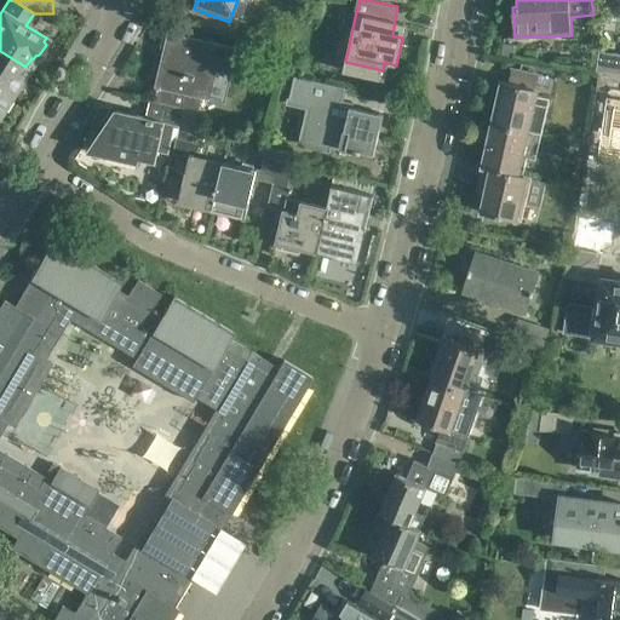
[(164,61),(154,102),(183,108),(200,112),(202,98),(225,103),(237,47),(168,32),(164,49),(168,50),(166,61),(164,61)]
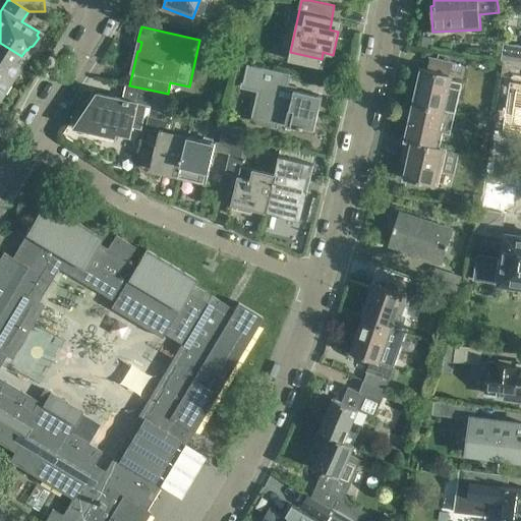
[(432,38),(423,36),(421,45),(431,47),(432,38)]
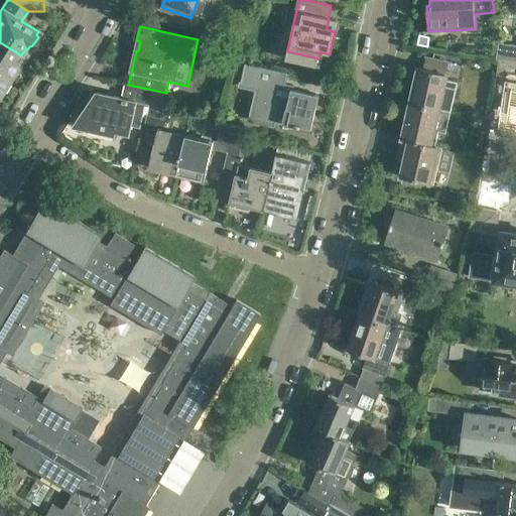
[(235,58),(238,43),(230,41),(227,56),(235,58)]
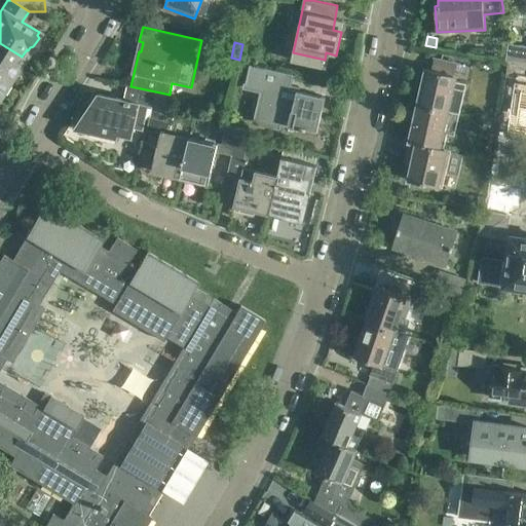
[(525,45),(509,42),(505,60),(525,62),(525,45)]
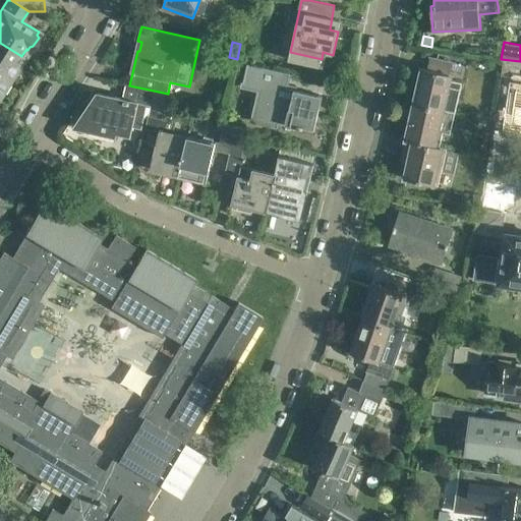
[(0,72),(8,78),(9,76),(12,75),(17,67),(16,64),(21,56),(0,43),(0,72)]
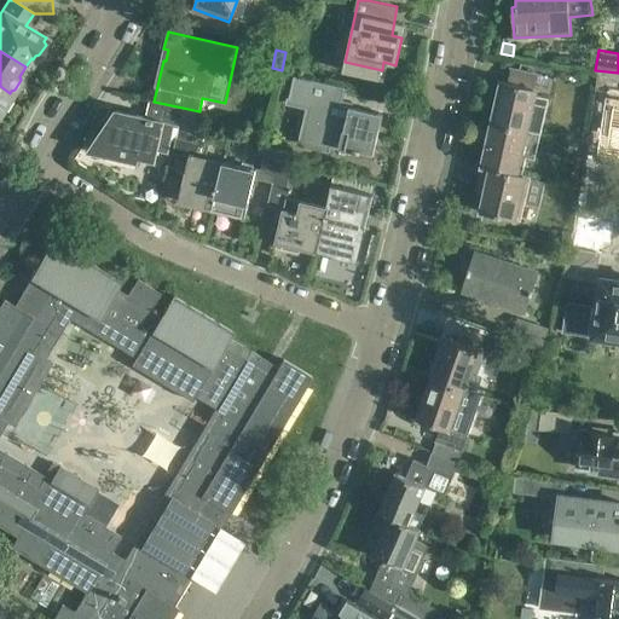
[(502,80),(492,122),(541,132),(549,97),(536,94),(537,88),(536,88),(538,74),(512,68),(509,82),(502,80)]
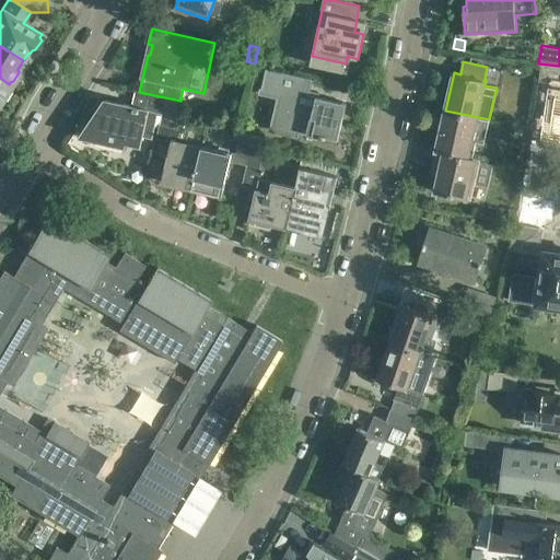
[(339,139),(347,103),(308,94),(313,78),(267,67),(261,90),(275,93),(276,85),(282,88),(281,95),(273,128),(296,133),(298,129),(321,135),(321,137),(327,139),(328,137),(339,139)]
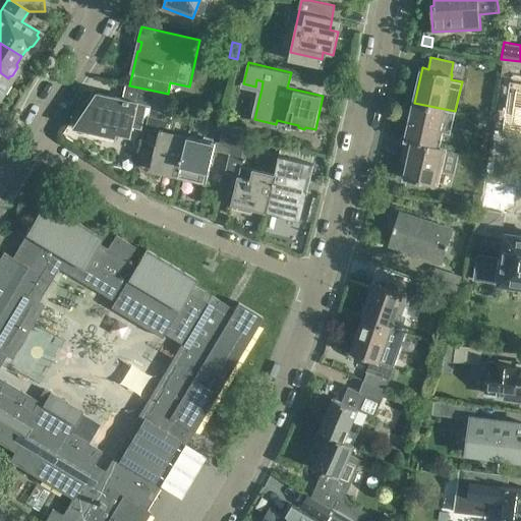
[(125,84),(121,98),(98,93),(74,126),(116,135),(117,132),(130,135),(132,127),(141,129),(146,109),(150,111),(154,91),(129,85),(125,84)]
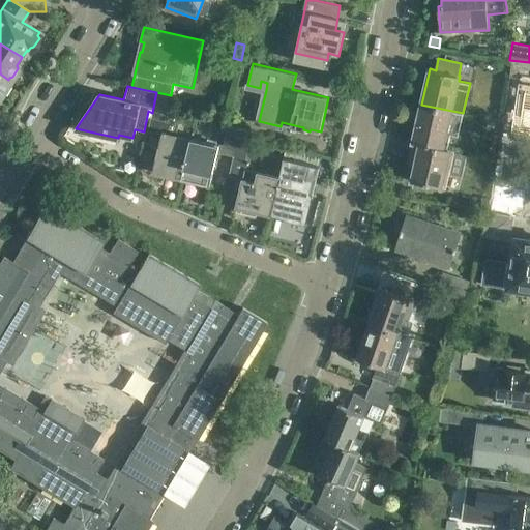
[(529,90),(525,90),(519,129),(529,131),(529,134),(529,90)]
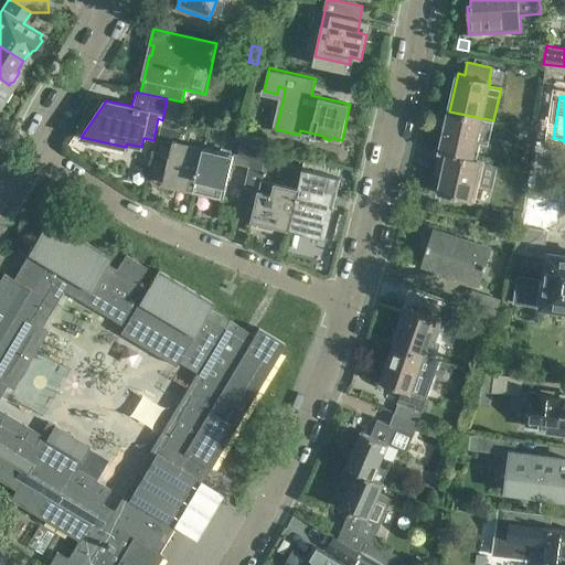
[(167,98),(162,120),(161,128),(178,131),(184,102),(182,102),(167,98)]
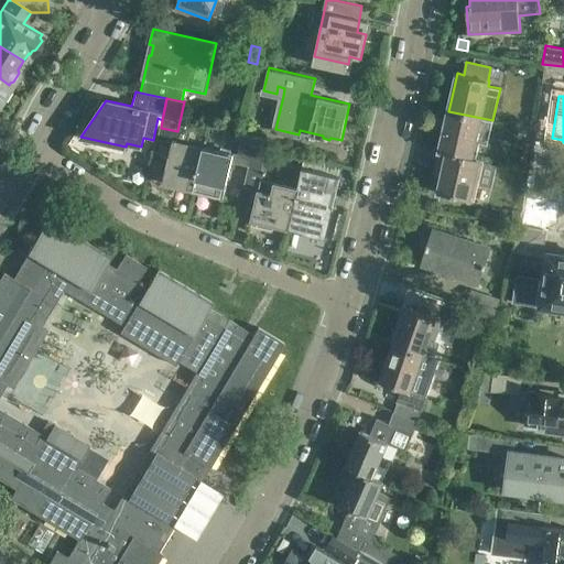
[(440,151),(475,159),(478,142),(488,144),(492,120),(448,111),(440,151)]
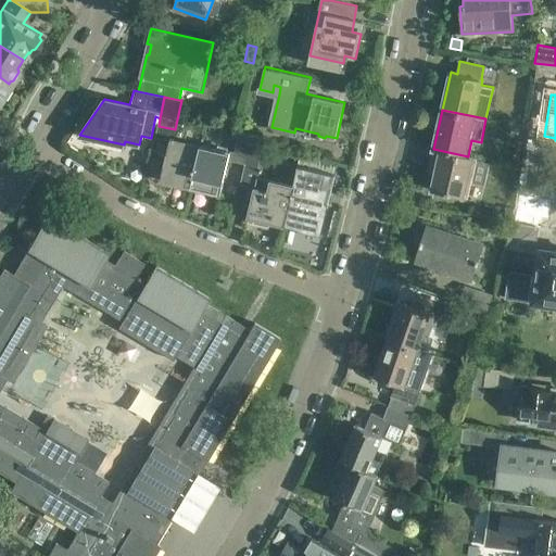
[(200,143),(190,187),(219,193),(219,194),(220,196),(228,160),(245,164),(252,135),(240,131),(236,152),(200,143)]
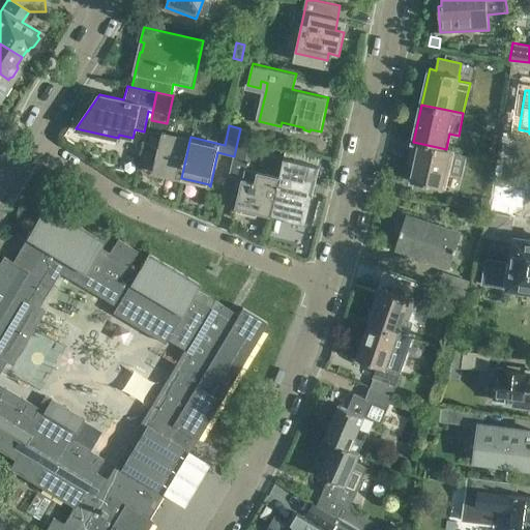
[(240,128),(234,156),(246,158),(253,130),(240,128)]
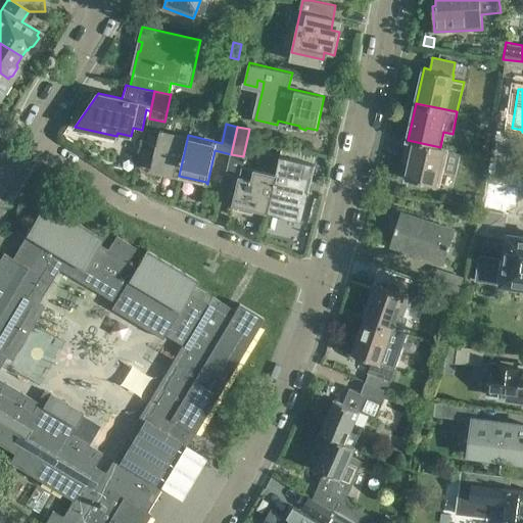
[(152,170),(179,176),(188,135),(160,129),(150,170),(152,171),(152,170)]
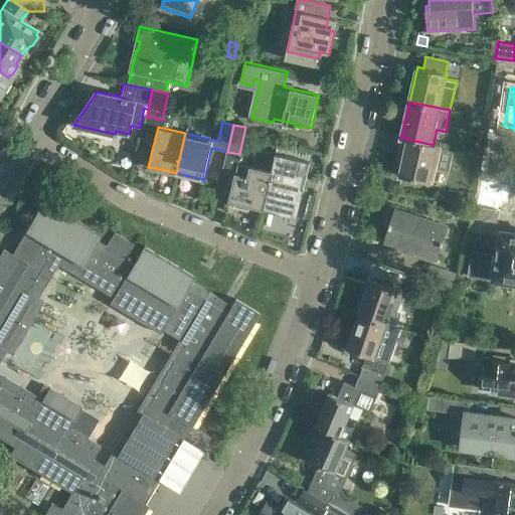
[(434,145),(401,138),(397,158),(403,159),(400,176),(433,183),(441,147),(434,145)]
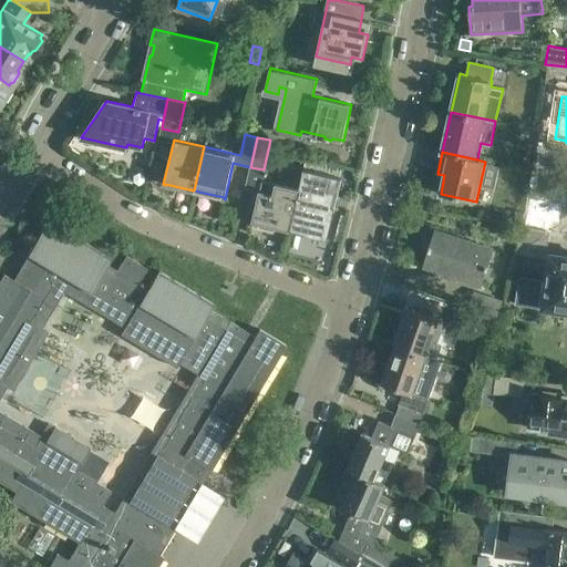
[(250,169),(245,192),(258,194),(264,173),(250,169)]
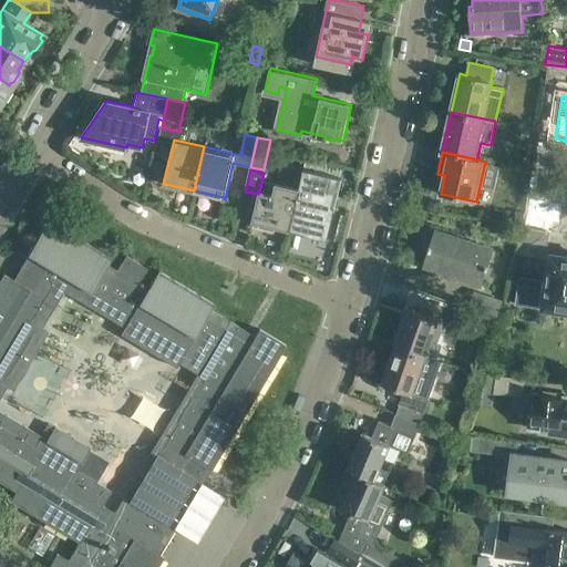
[(290,230),(291,228),(326,236),(325,239),(326,239),(337,193),(339,193),(342,178),(305,169),(301,184),(298,196),(289,230),(290,230)]
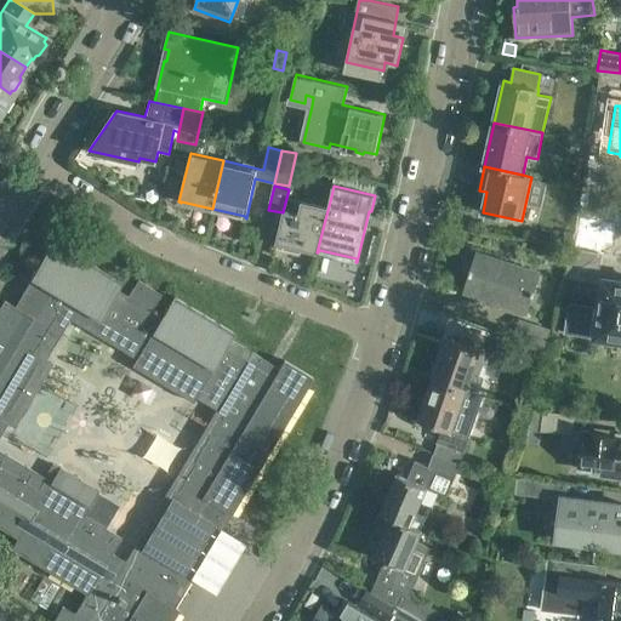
[(315,252),(317,252),(326,215),(330,201),(329,201),(328,206),(288,198),(285,210),(284,209),(284,211),(285,211),(277,243),(279,244),(279,243),(315,251),(315,252)]
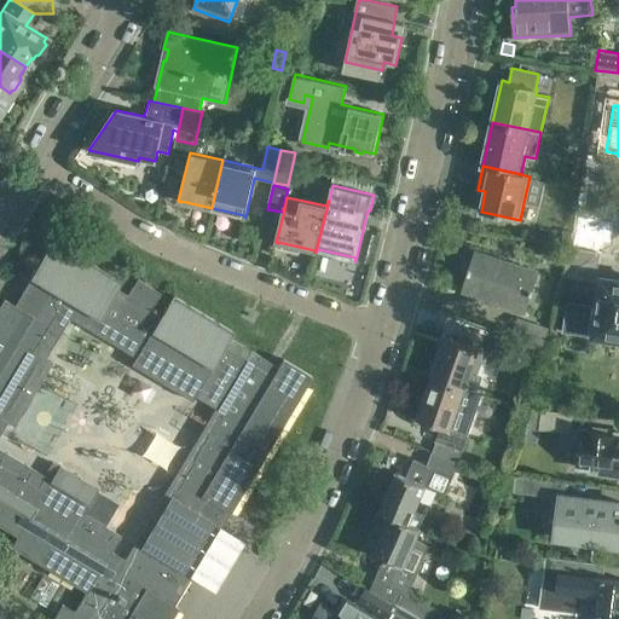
[(603,249),(605,224),(573,223),(572,247),(603,249)]
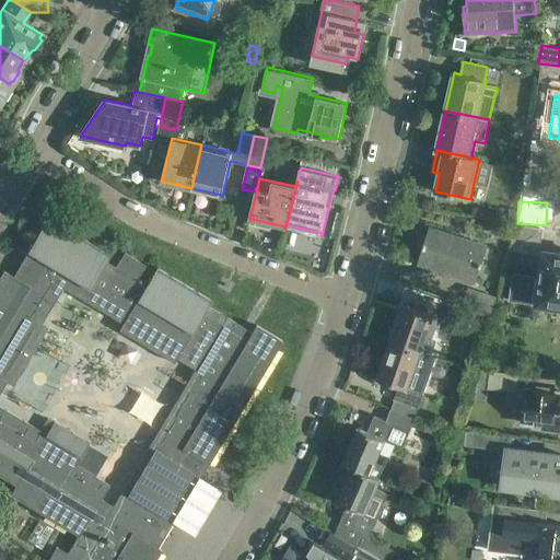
[(517,210),(509,209),(506,219),(514,221),(517,210)]
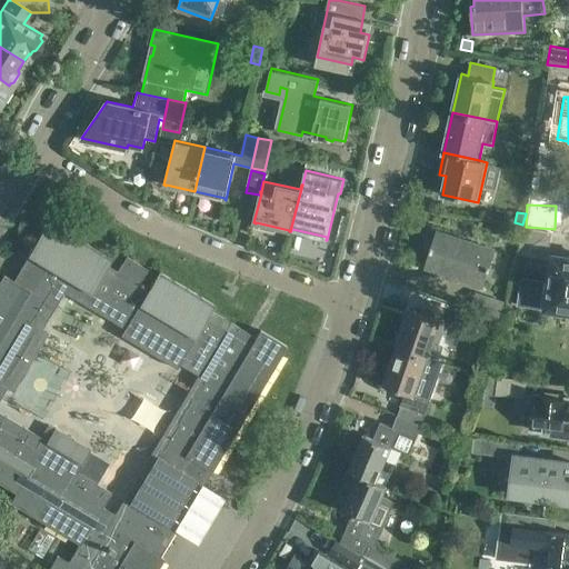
[(0,483),(15,493),(9,502),(78,543),(67,561),(57,555),(47,568),(157,568),(163,559),(160,557),(156,555),(177,519),(189,526),(196,515),(192,512),(185,507),(207,469),(210,471),(241,419),(258,393),(286,346),(259,330),(255,338),(251,336),(250,335),(239,328),(210,311),(213,305),(165,276),(159,272),(148,290),(138,283),(147,269),(126,257),(117,271),(107,266),(111,258),(95,248),(57,226),(49,220),(47,222),(46,226),(21,267),(12,280),(2,275),(0,279),(0,483)]
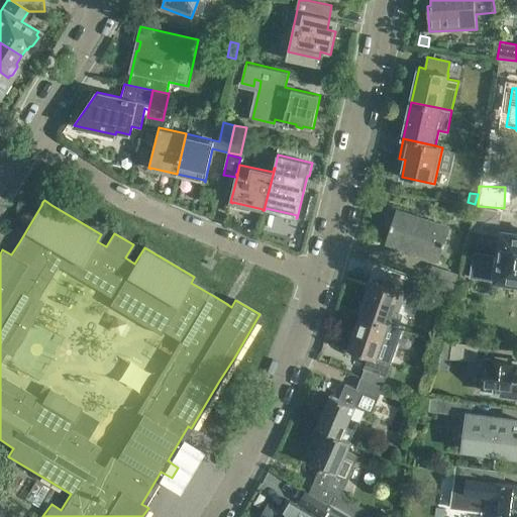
[(499,211),(478,207),(477,207),(472,230),(493,234),(495,223),(497,223),(499,211)]
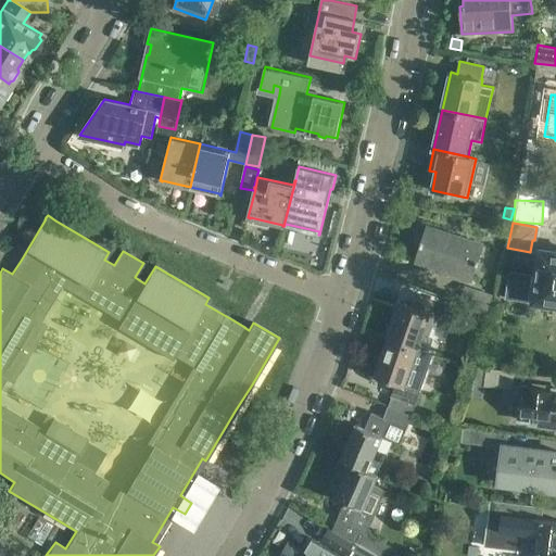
[(483,245),(426,226),(415,261),(472,279),(483,245)]
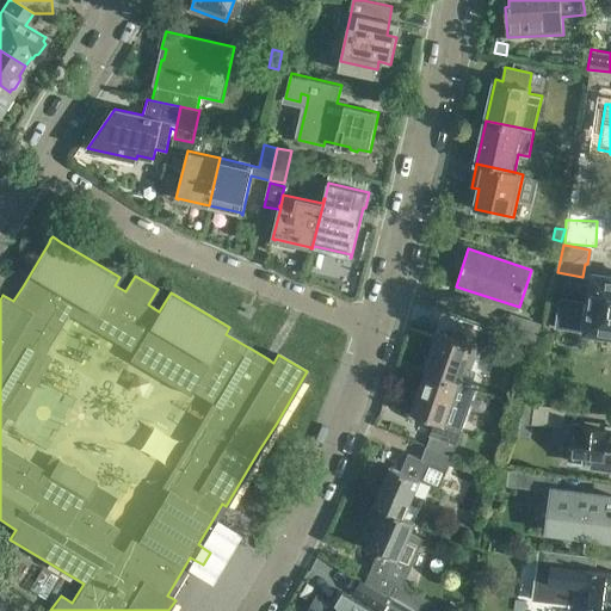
[(587,282),(593,283),(588,308),(560,304),(556,326),(610,333),(610,276),(594,273),(594,276),(588,275),(587,282)]
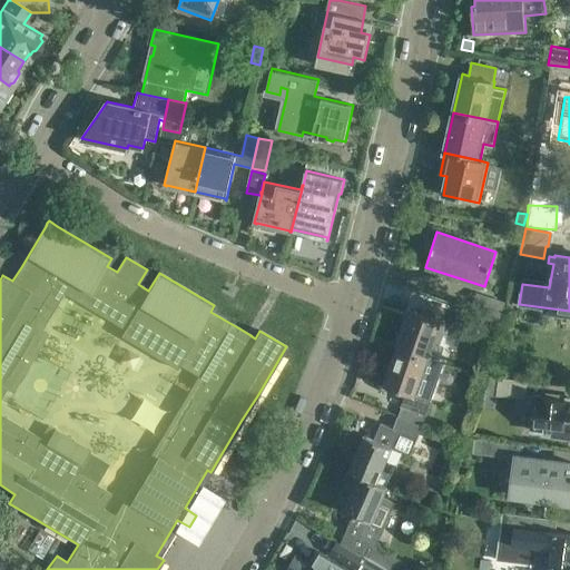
[(477,294),(473,305),(501,314),(504,303),(477,294)]
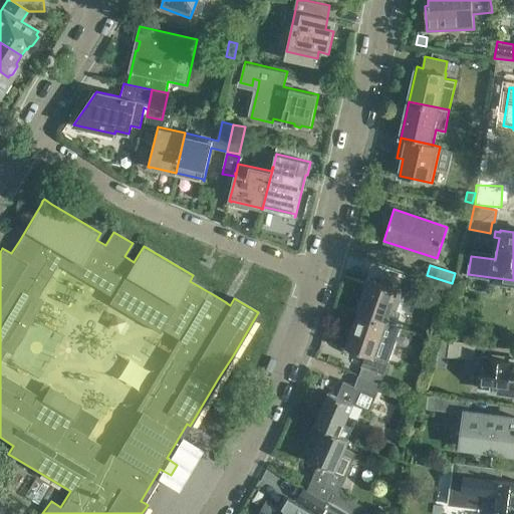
[(360,300),(356,312),(359,313),(386,322),(397,325),(401,313),(397,312),(405,290),(408,279),(393,274),(384,271),(380,282),(371,279),(363,301),(360,300)]
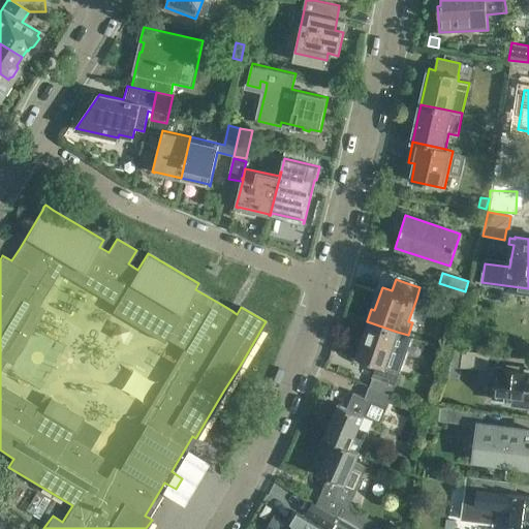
[(370,322),(358,356),(377,364),(373,375),(396,383),(400,371),(412,337),(408,335),(397,332),(370,322)]
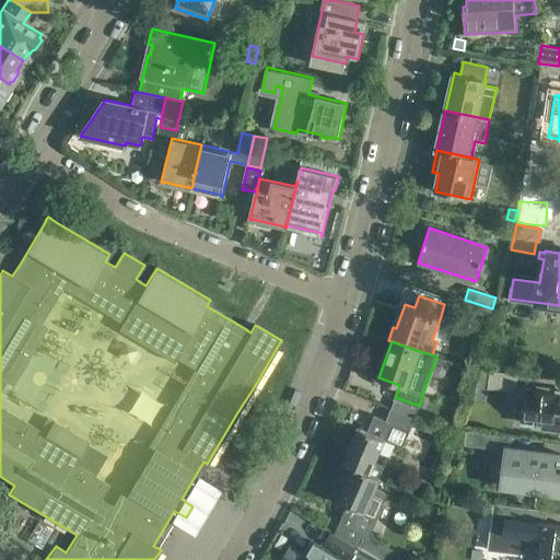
[(508,399),(524,400),(522,421),(546,426),(549,429),(559,430),(559,429),(559,393),(525,388),(517,388),(518,375),(490,370),(488,387),(509,391),(508,399)]
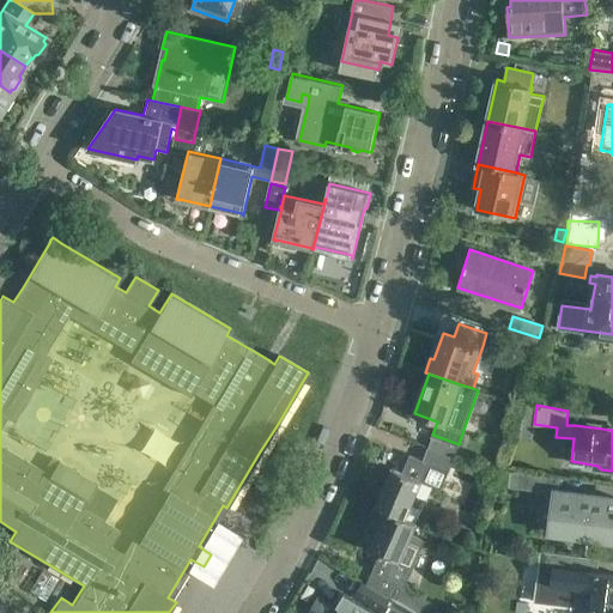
[(432,435),(429,445),(455,455),(459,444),(432,435)]
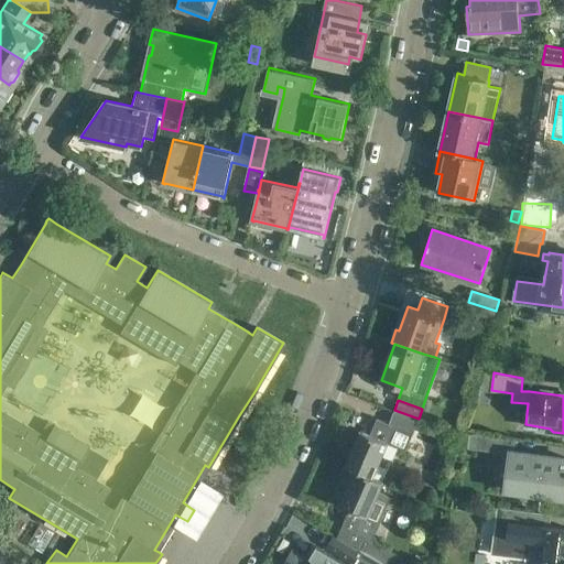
[(346,465),(356,469),(373,476),(389,443),(407,451),(414,433),(412,433),(416,421),(393,412),(389,424),(378,419),(371,434),(360,430),(346,465)]
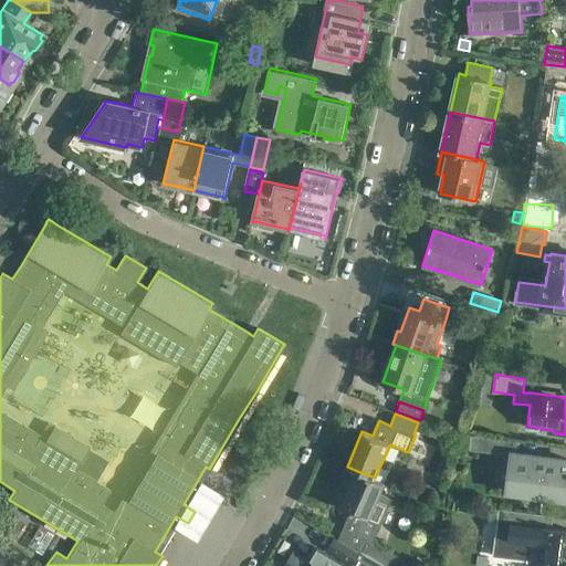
[(499,452),(501,438),(472,435),(470,450),(499,453),(499,452)]
